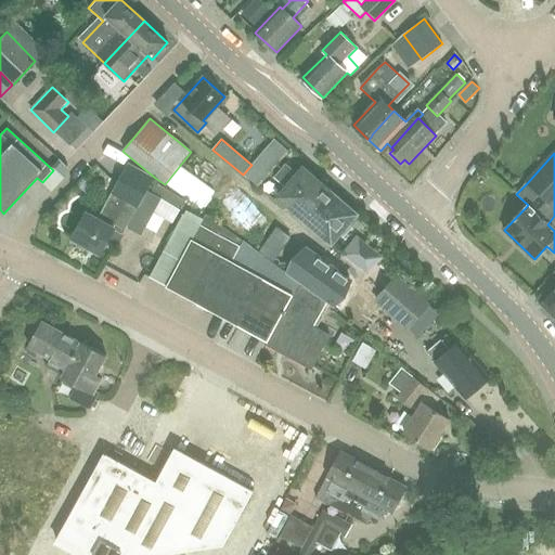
[(293,180),(288,177),(294,171),(285,164),(273,178),(285,188),(278,196),(294,210),(300,202),(302,203),(317,185),(313,182),(315,180),(314,178),(315,177),(307,169),(306,171),(302,168),(293,180)]
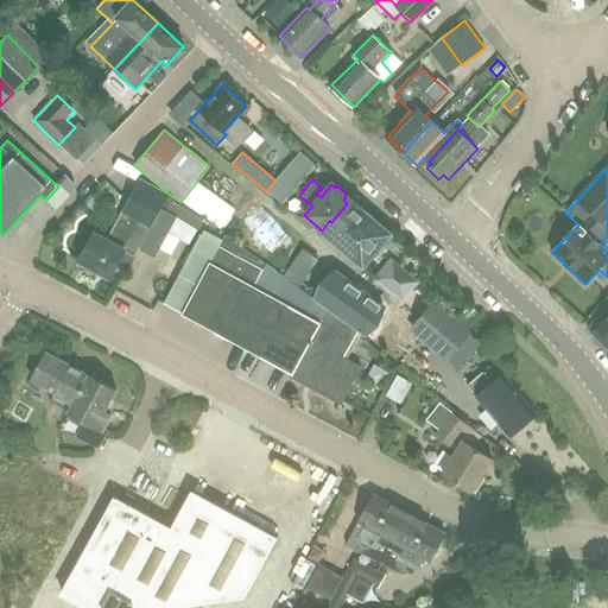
[(135,257),(151,227),(168,196),(140,181),(124,211),(107,241),(94,233),(80,260),(111,277),(125,251),(135,257)]
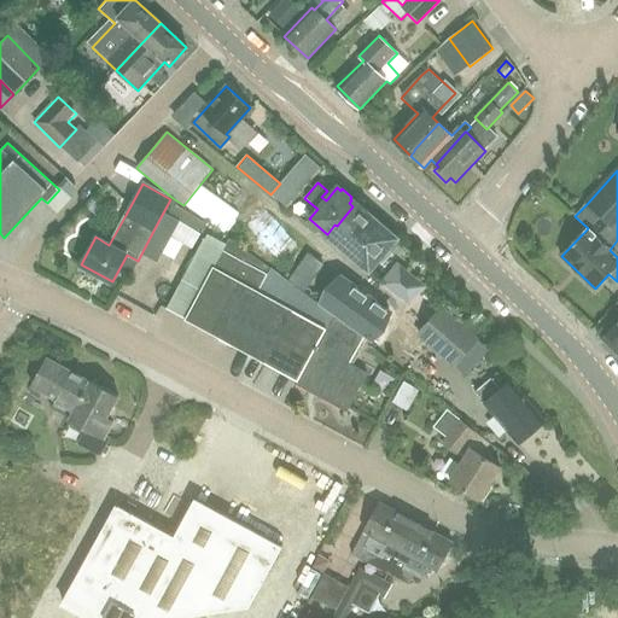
[(383,227),(351,200),(349,203),(353,207),(337,226),(334,225),(327,234),(369,270),(396,239),(392,235),(395,233),(385,226),(383,227)]
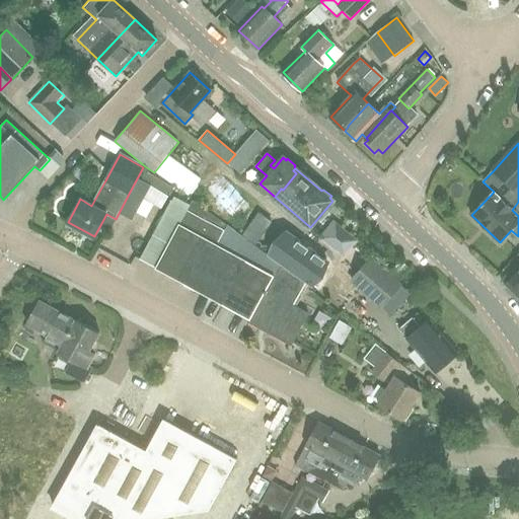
[(168,197),(173,189),(146,171),(141,179),(168,197)]
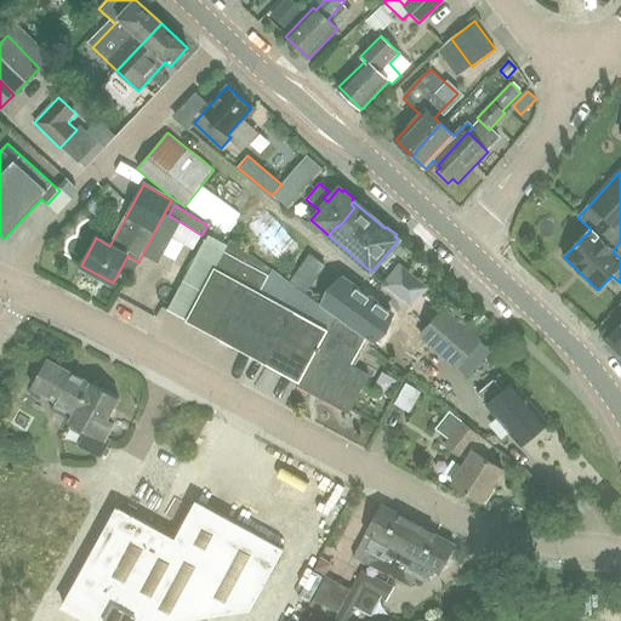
[(268,275),(224,251),(187,322),(298,382),(297,385),(349,412),(369,376),(351,366),(365,340),(336,317),(305,294),(272,271),(268,275)]
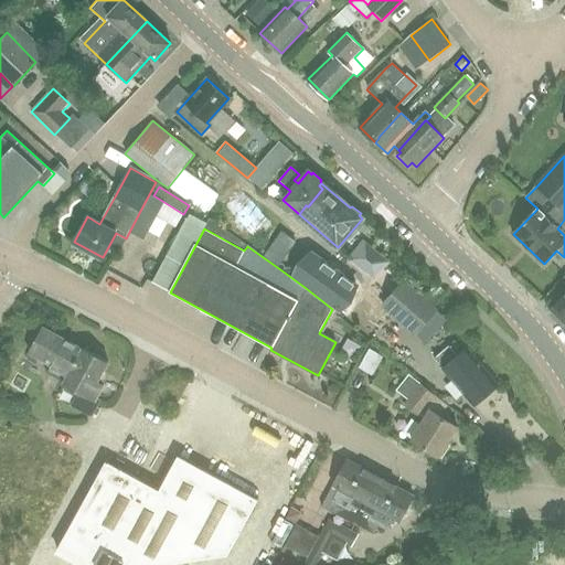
[(374,279),(388,262),(363,242),(350,259),(374,279)]
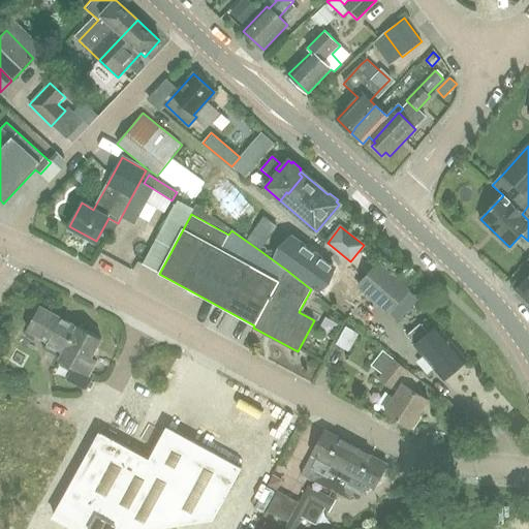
[(253,230),(247,240),(260,249),(267,241),(253,230)]
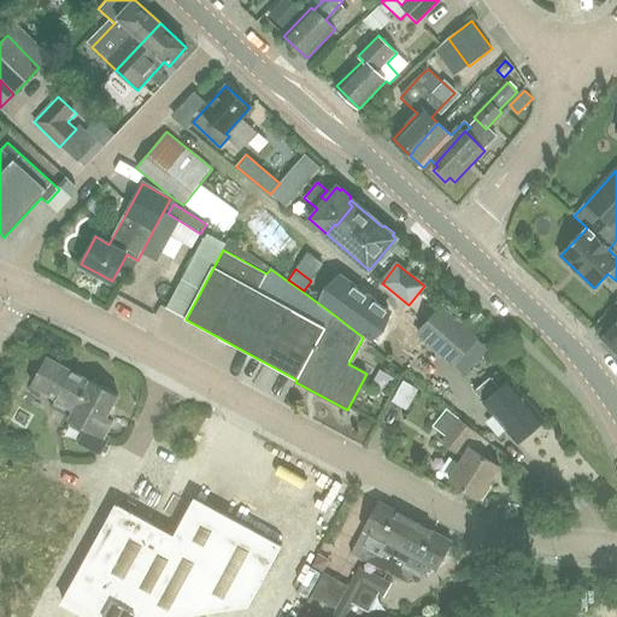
[(385,317),(357,298),(360,292),(339,276),(319,303),(341,317),(342,316),(375,339),(385,324),(381,322),(385,317)]
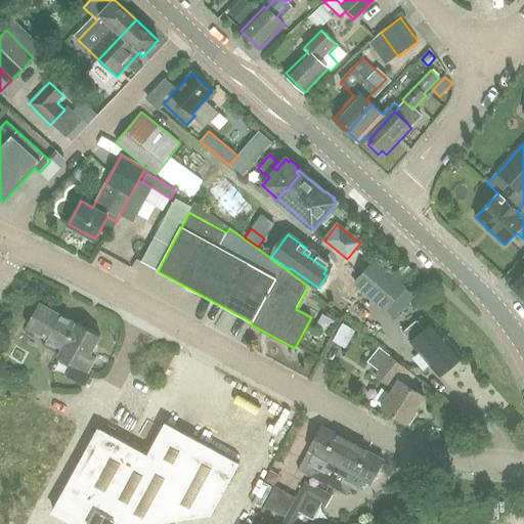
[(523,298),(523,257),(521,260),(523,263),(523,274),(512,287),(523,298)]
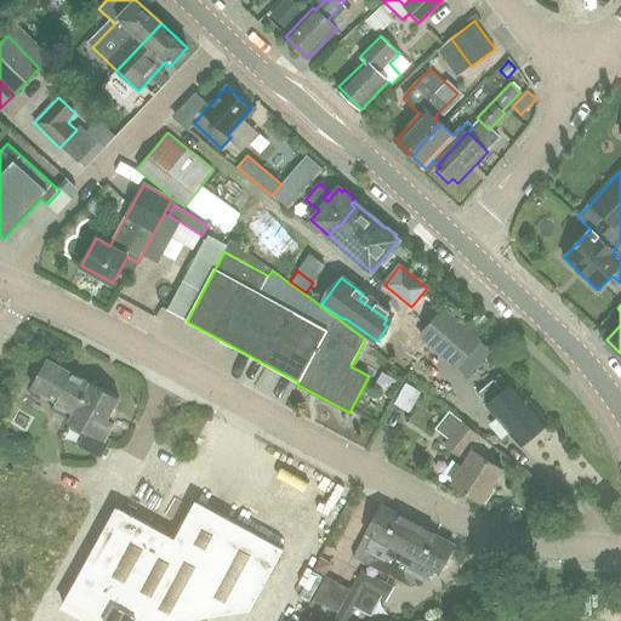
[(457,366),(480,341),(444,308),(421,335),(457,366)]
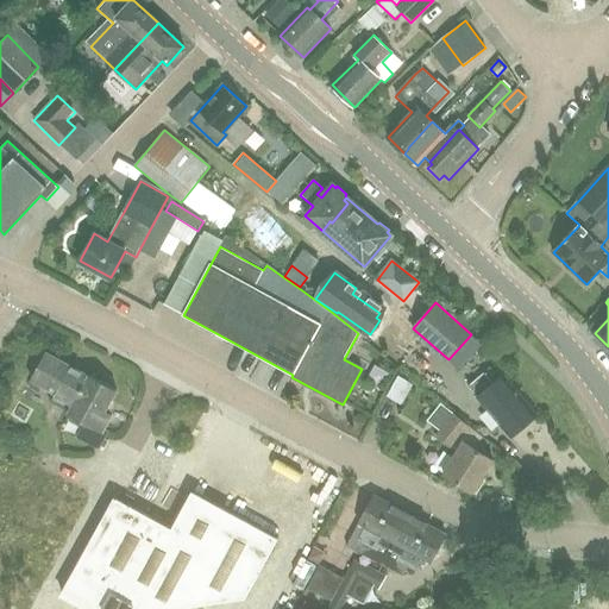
[(50,399),(69,364),(45,351),(31,377),(54,390),(49,399),(50,399)]
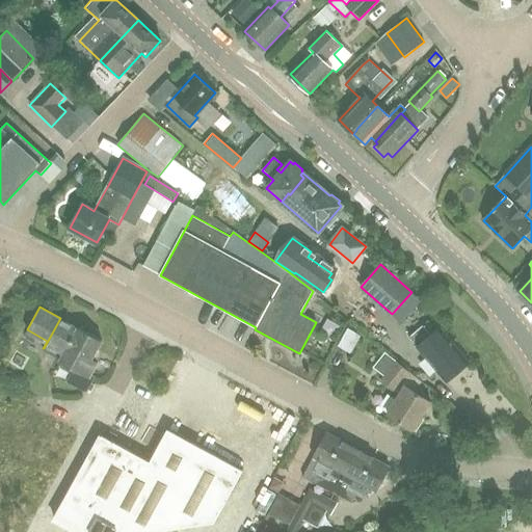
[(78,328),(60,318),(44,348),(61,357),(59,361),(62,363),(81,328),(78,326),(78,328)]
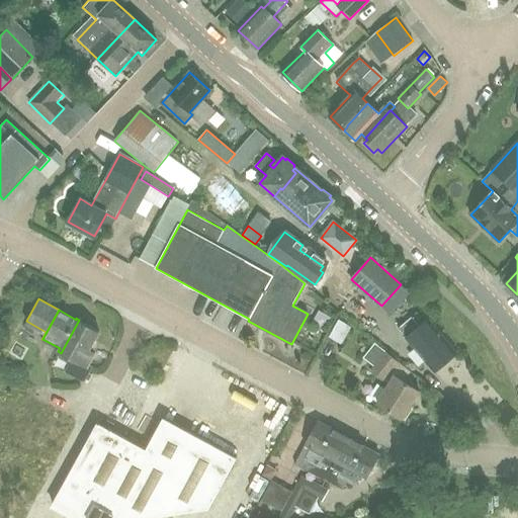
[(420,327),(412,318),(399,329),(407,338),(406,338),(434,371),(456,352),(429,319),(420,327)]
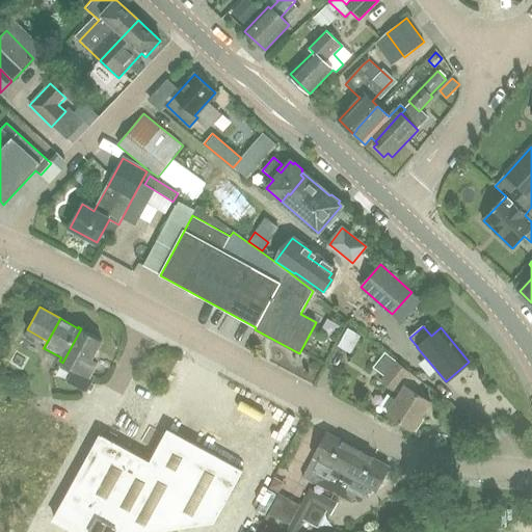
[(85,391),(94,376),(90,374),(97,363),(91,360),(102,340),(81,328),(62,363),(74,369),(67,380),(85,391)]
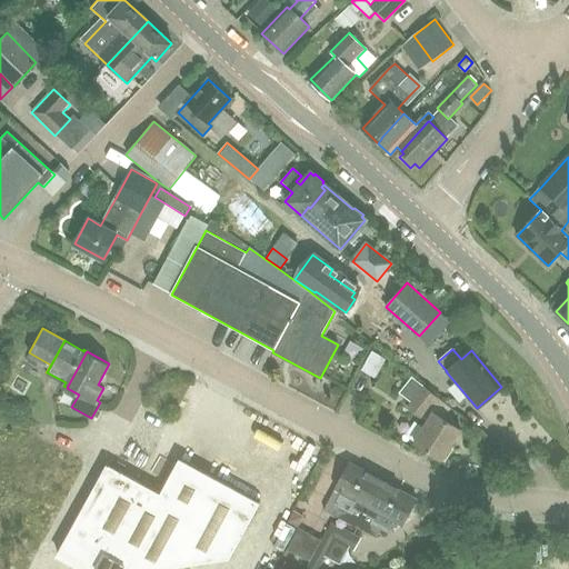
[(442,418),(450,408),(411,378),(399,392),(410,401),(407,407),(421,418),(422,416),(429,421),(415,443),(441,460),(460,429),(442,418)]
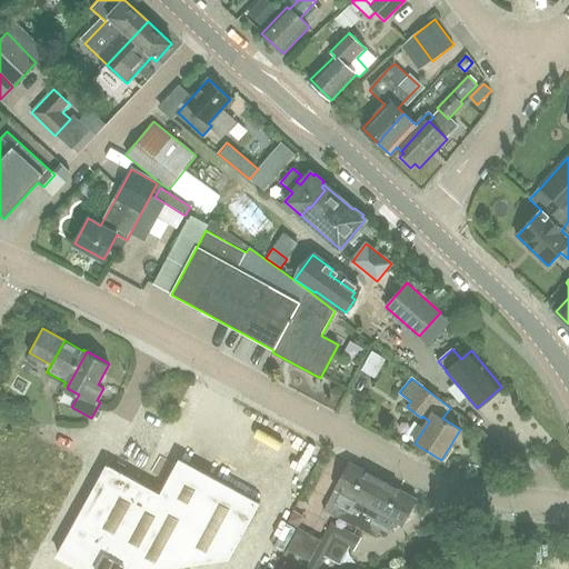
[(259,502),(180,460),(196,430),(146,402),(109,465),(59,556),(82,568),(122,568),(125,566),(131,568),(152,568),(229,557),(259,502)]
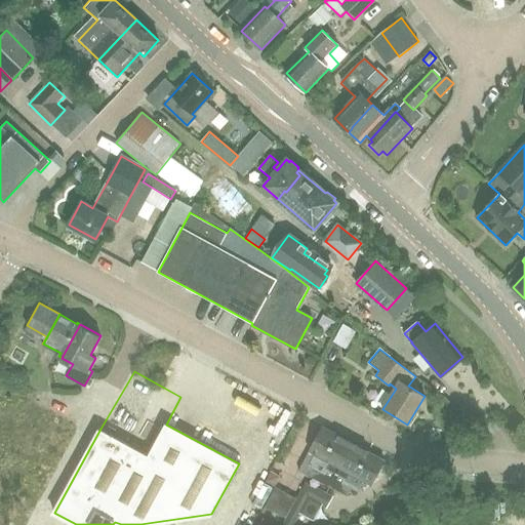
[(354,443),(323,426),(310,450),(315,453),(310,463),(326,473),(328,468),(337,472),(354,443)]
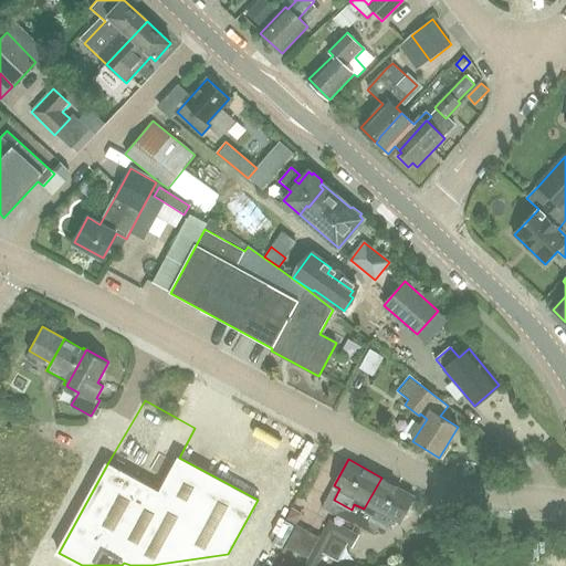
[(400,522),(415,495),(381,478),(364,509),(373,514),(369,520),(388,530),(395,519),(400,522)]
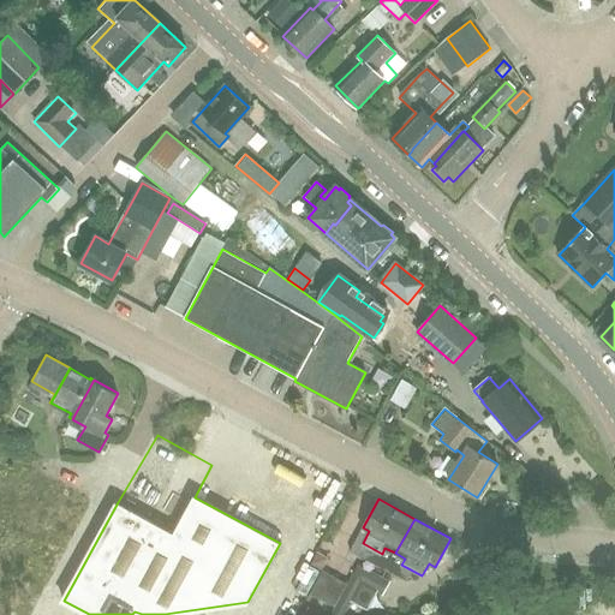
[(348,581),(338,604),(332,614),(344,614),(347,609),(352,602),(368,610),(377,592),(383,595),(390,581),(358,565),(348,581)]
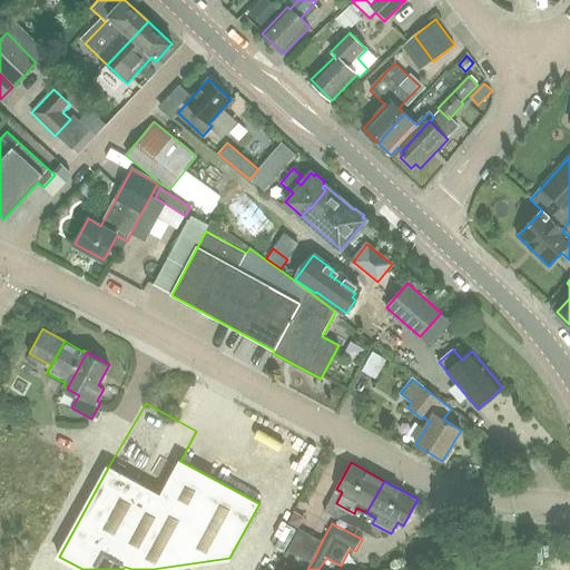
[(300,557),(311,536),(300,530),(288,551),(300,557)]
